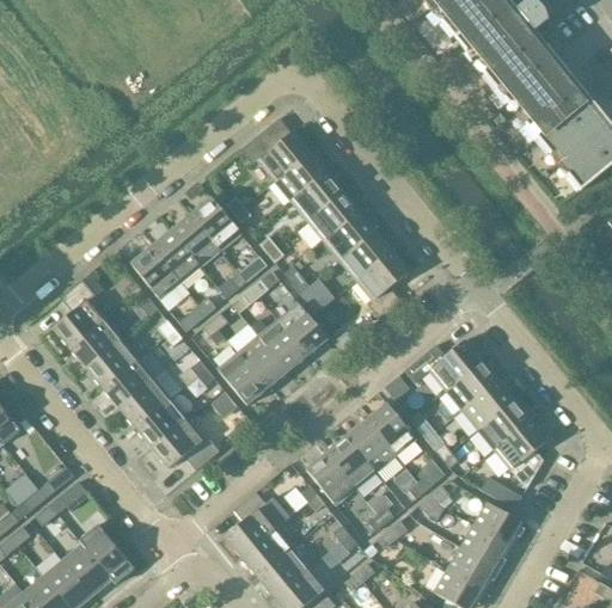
[(526,0),(516,8),(509,0),(423,0),(465,50),(466,54),(469,57),(469,60),(471,62),(473,66),(477,68),(481,71),(483,72),(580,190),(611,163),(611,124),(539,36),(546,30),(548,22),(546,19),(546,17),(545,13),(543,11),(542,8),(539,5),(536,2),(533,1),(532,0),(526,0)]
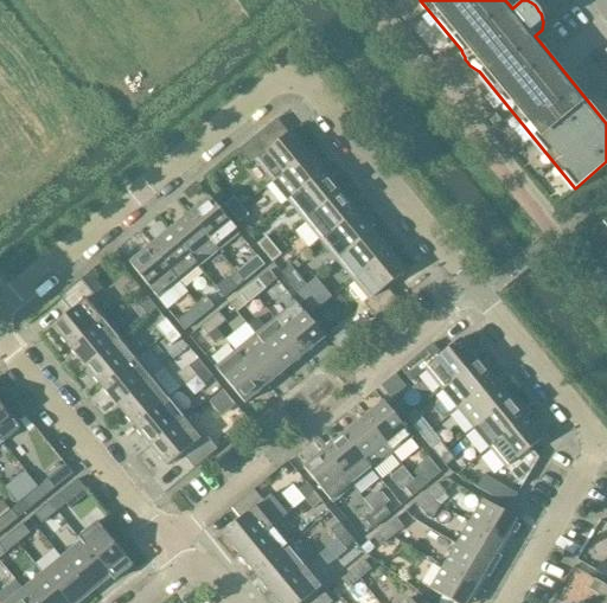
[(487,117),(494,127),(503,120),(496,110),(487,117)]
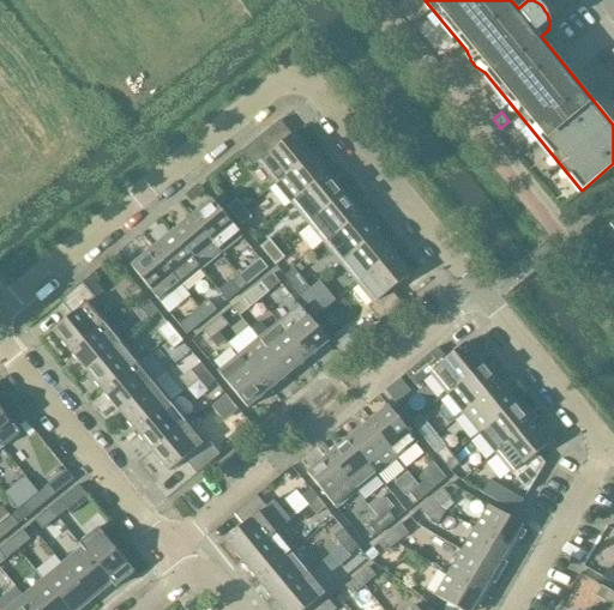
[(258,161),(275,181),(311,152),(294,132),(275,146),(263,132),(241,150),(253,165),(258,161)]
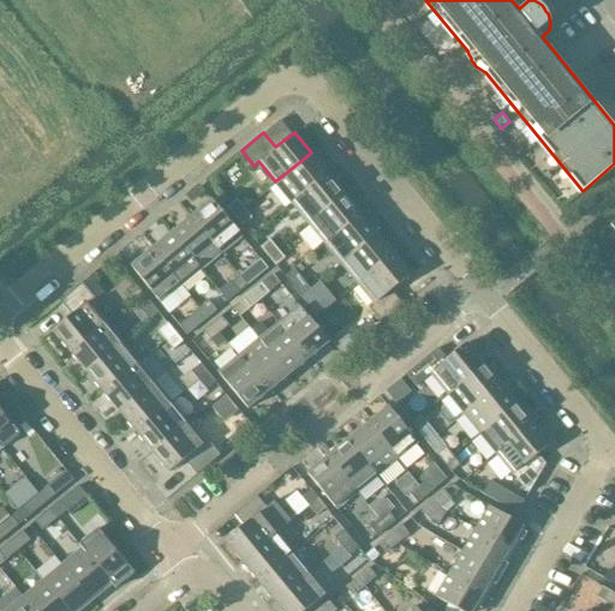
[(292,202),(327,172),(311,153),(275,181),(292,202)]
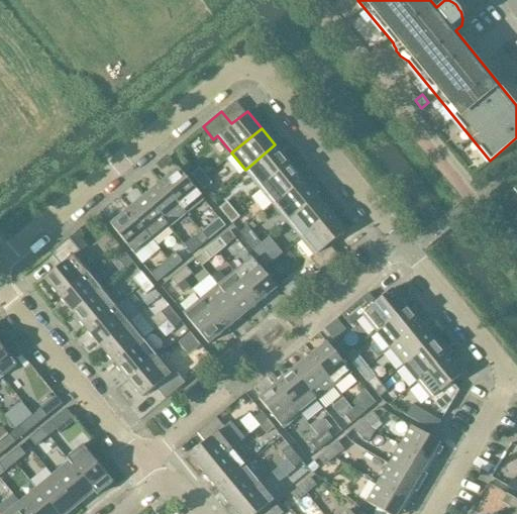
[(259,187),(289,162),(275,144),(245,170),(259,187)]
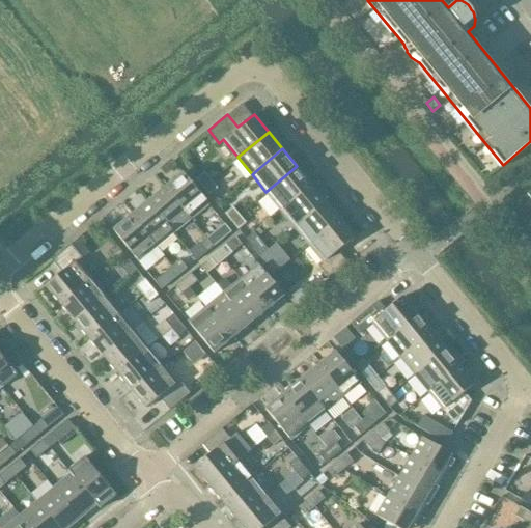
[(280,209),(311,184),(297,166),(266,192),(280,209)]
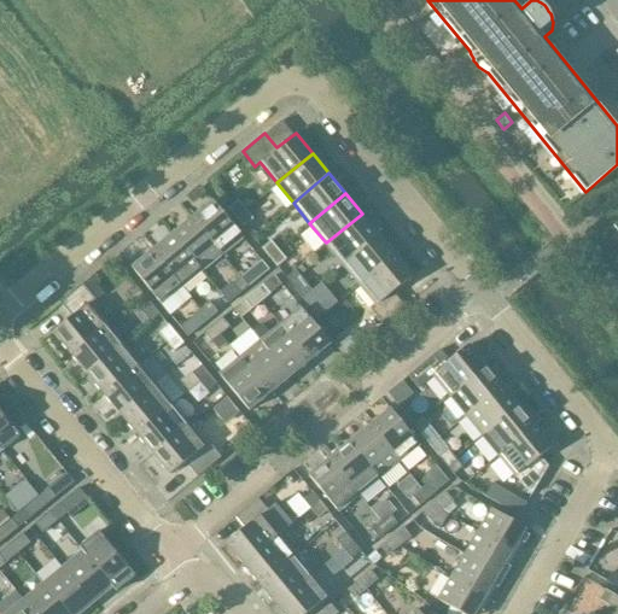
[(192,216),(222,252),(243,235),(214,199),(192,216)]
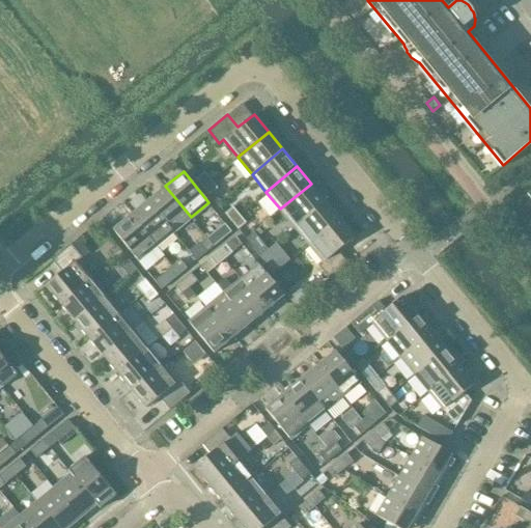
[(196,177),(203,186),(211,178),(204,171),(196,177)]
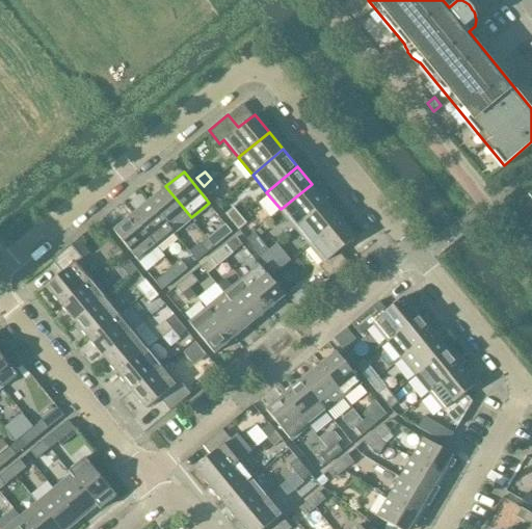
[(211,179),(204,186),(210,193),(217,187),(211,179)]
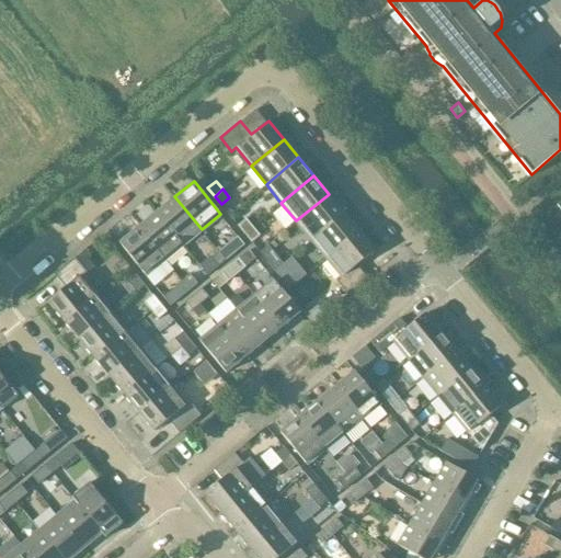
[(311,239),(343,213),(329,194),(296,220),(311,239)]
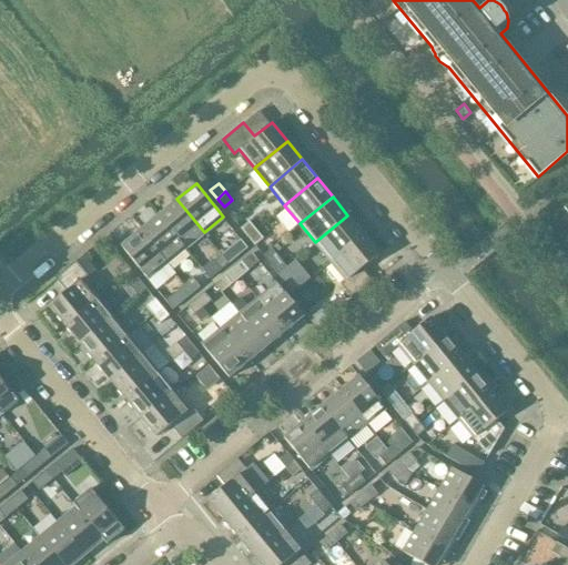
[(159,214),(185,246),(204,232),(176,199),(159,214)]
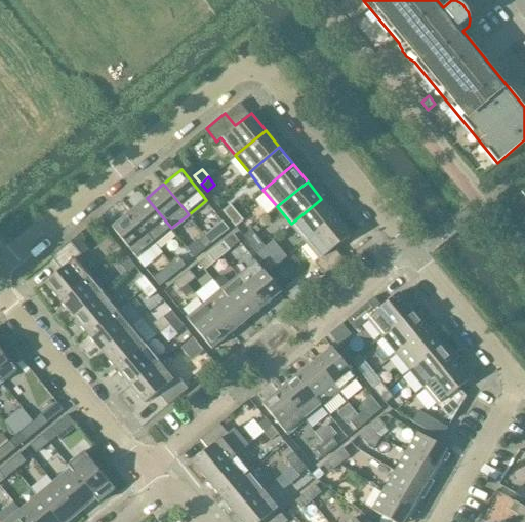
[(129,211),(154,242),(171,228),(147,198),(129,211)]
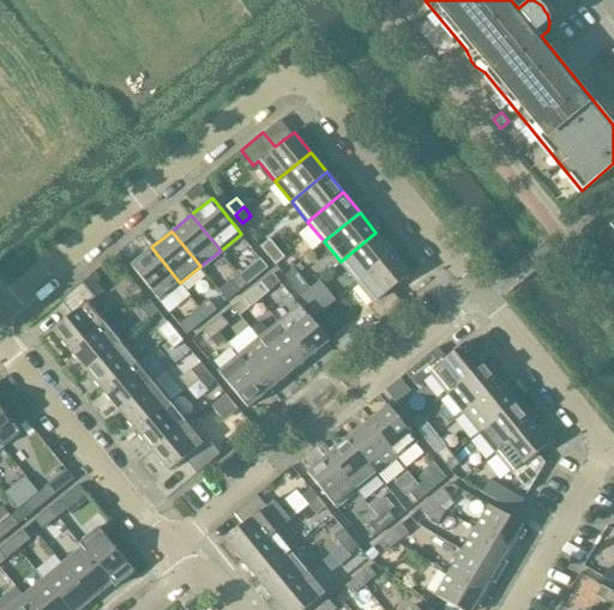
[(375,233),(341,261),(356,282),(392,252),(375,233)]
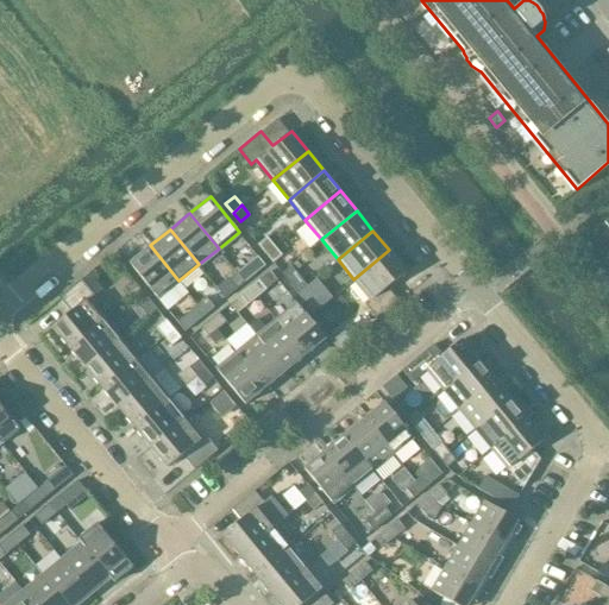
[(258,243),(265,252),(275,245),(267,235),(258,243)]
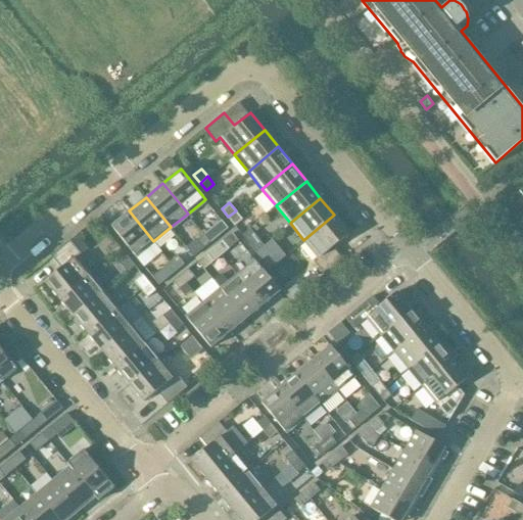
[(136,255),(153,241),(129,210),(111,225),(136,255)]
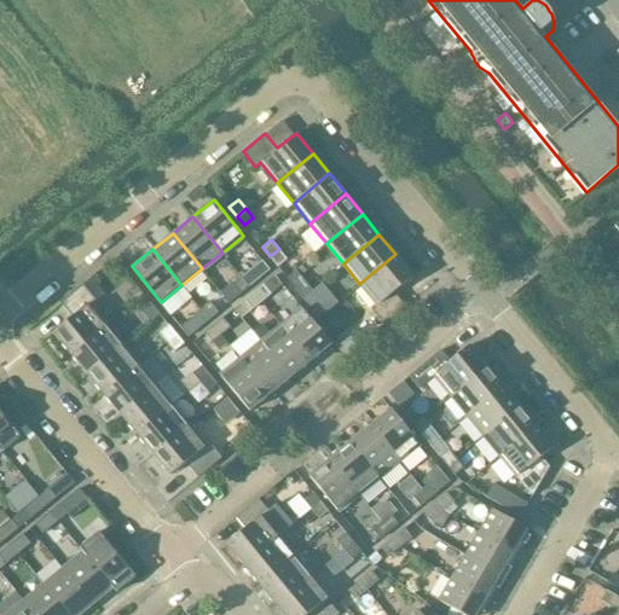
[(279,249),(270,256),(277,265),(287,257),(279,249)]
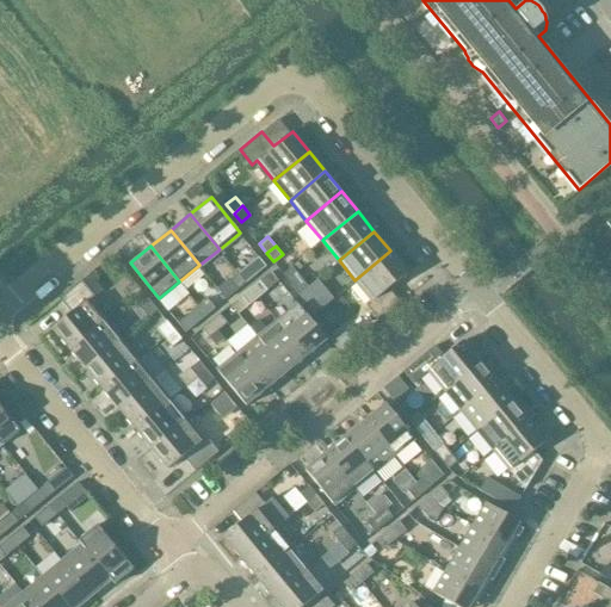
[(390,251),(355,280),(371,301),(366,304),(378,320),(400,302),(388,286),(407,272),(390,251)]
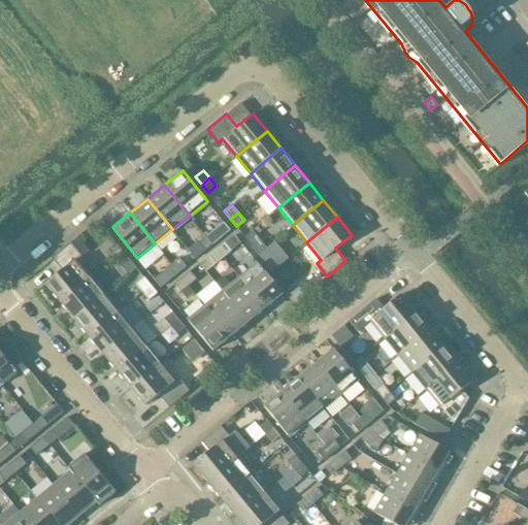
[(205,235),(212,243),(220,236),(213,229),(205,235)]
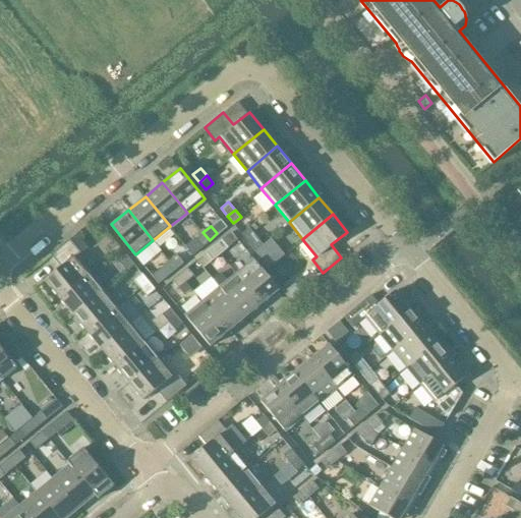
[(201,246),(210,240),(203,232),(195,238),(201,246)]
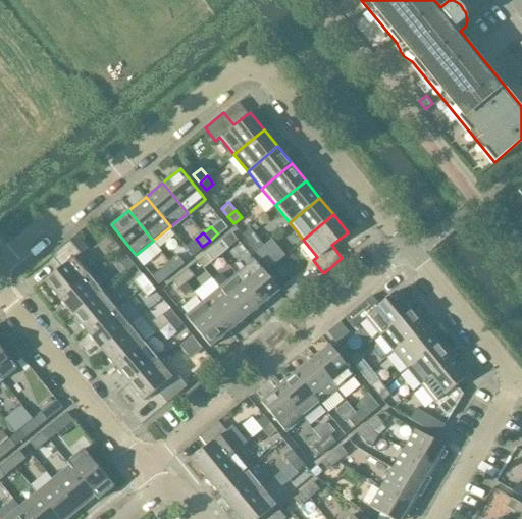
[(249,243),(255,250),(263,244),(257,236),(249,243)]
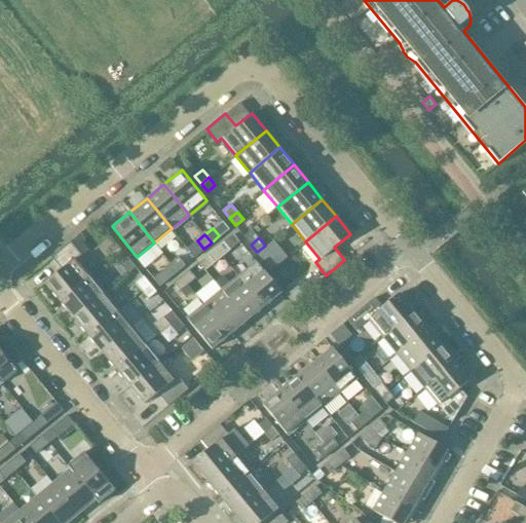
[(60,299),(90,274),(76,256),(80,253),(70,240),(50,256),(61,268),(45,282),(60,299)]
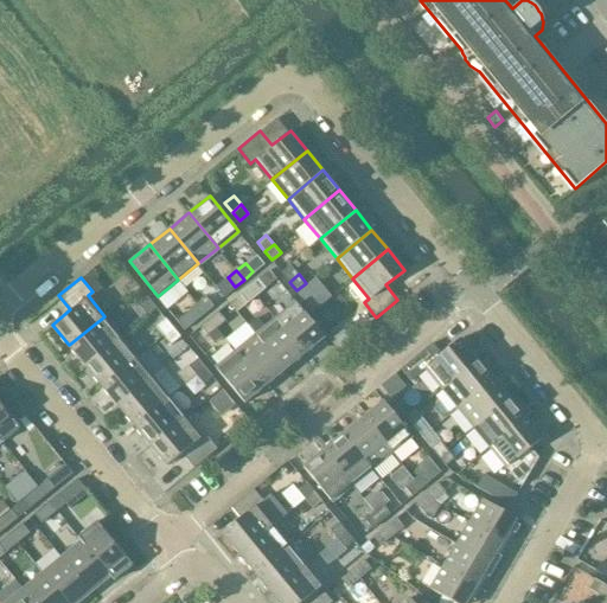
[(131,294),(140,287),(133,277),(123,284),(131,294)]
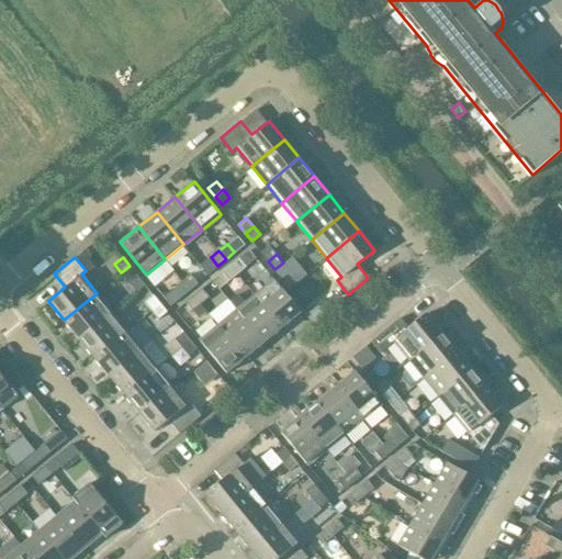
[(231,264),(237,272),(246,266),(238,257),(231,264)]
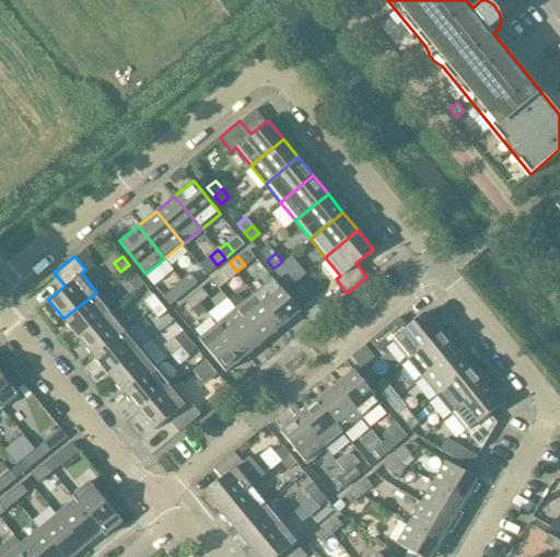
[(282,262),(273,268),(281,277),(289,269),(282,262)]
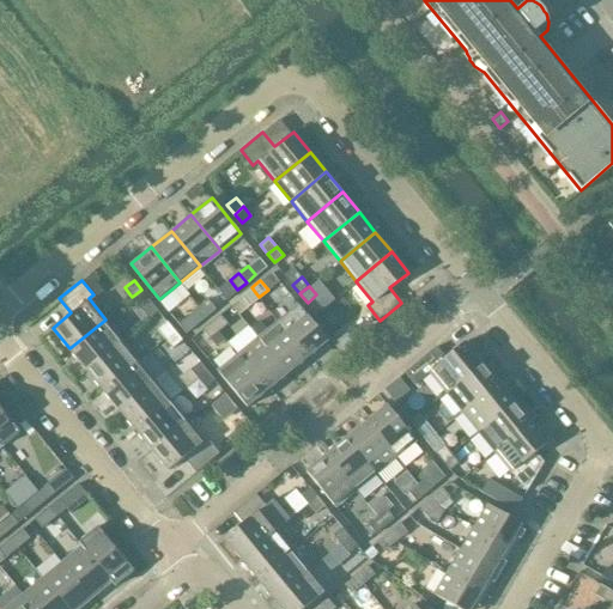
[(250,304),(259,297),(252,287),(242,294),(250,304)]
